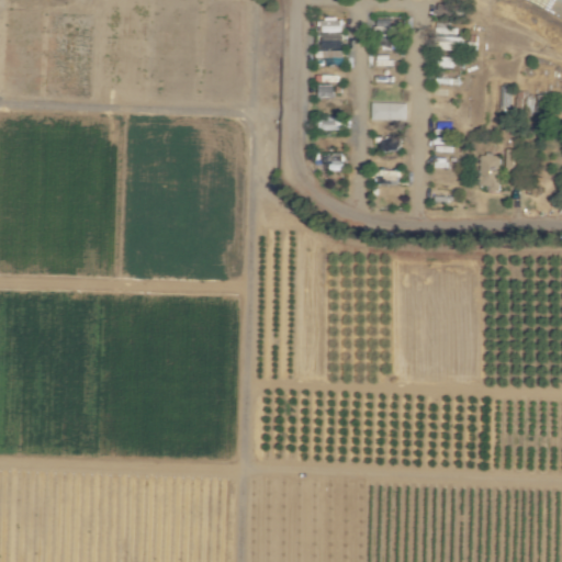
[(375,48),(394,48),(395,26),(377,26),(375,48)]
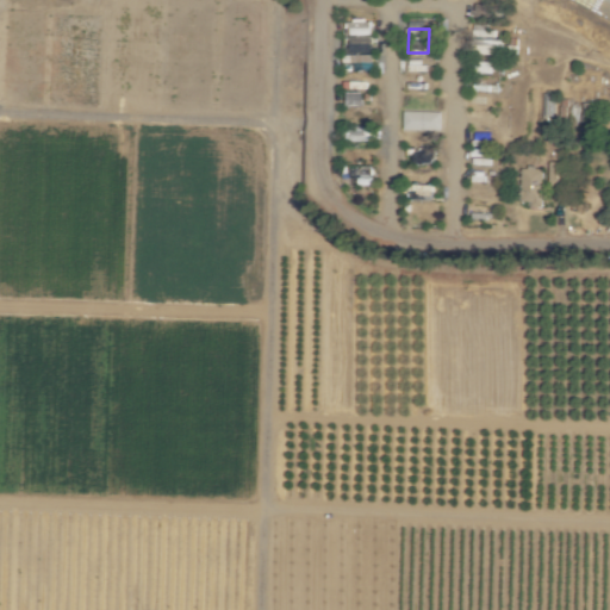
[(509,39),(471,41),(471,55),(518,55),(518,38),(509,38),(509,39)]
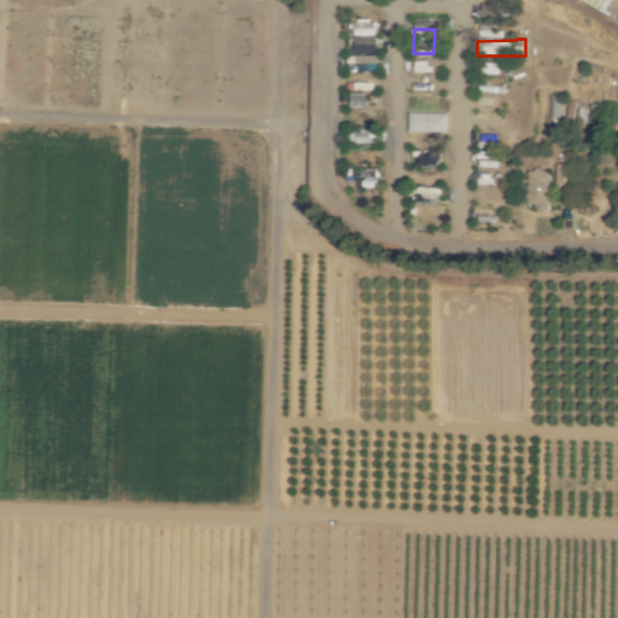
[(448,112),(409,112),(409,132),(448,132),(448,112)]
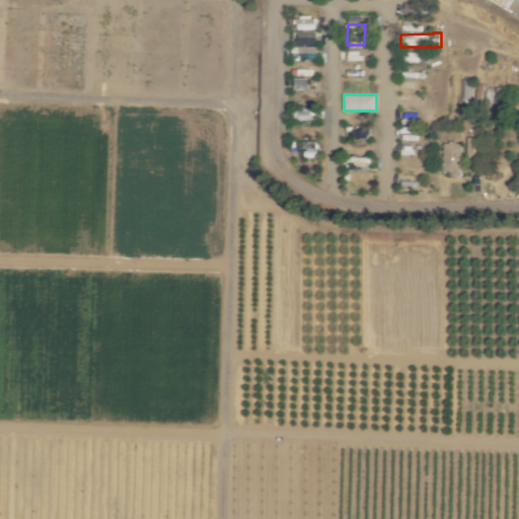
[(318,108),(292,107),(291,120),(318,121),(318,108)]
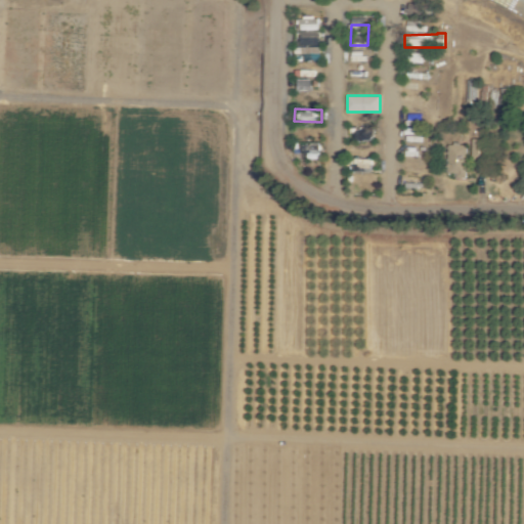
[(486,158),(486,138),(472,139),(472,159),(486,158)]
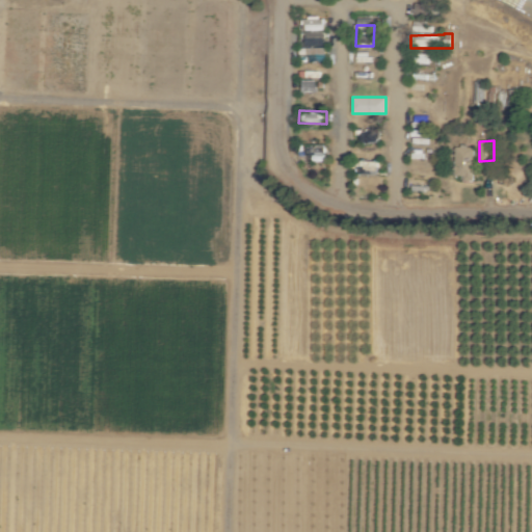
[(474,148),(456,147),(455,179),(473,179),(474,148)]
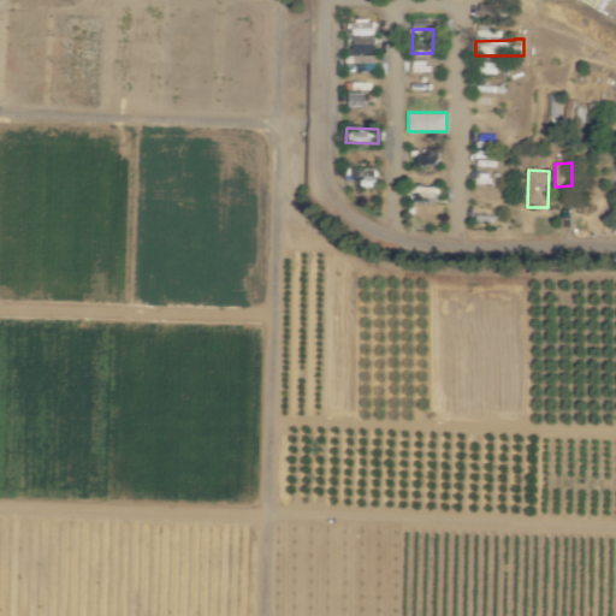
[(410,202),(438,203),(438,189),(410,188),(410,202)]
